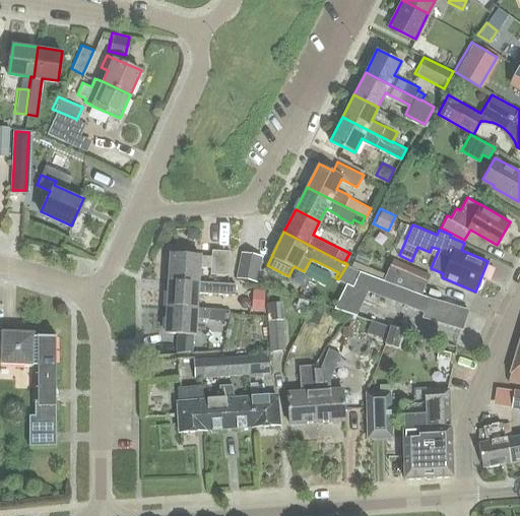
[(199,280),(200,265),(211,266),(210,272),(229,273),(231,249),(212,248),(211,255),(171,252),(169,278),(199,280)]
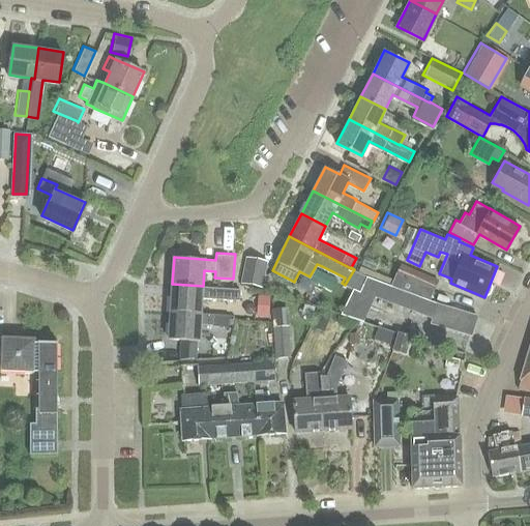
[(266,259),(243,255),(238,282),(261,286),(266,259)]
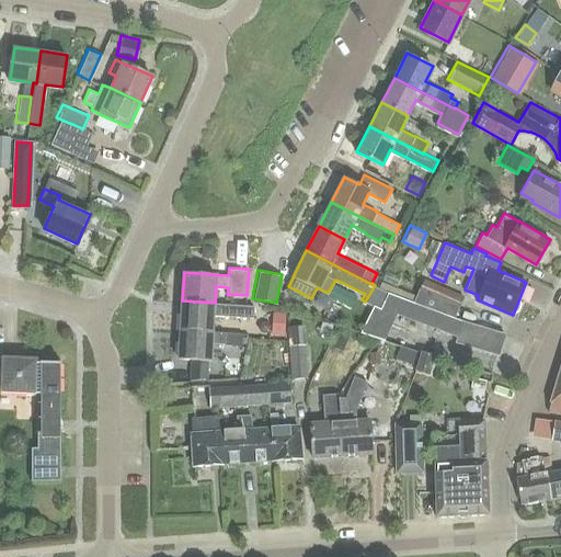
[(455,317),(464,295),(423,279),(413,300),(424,305),(455,317)]
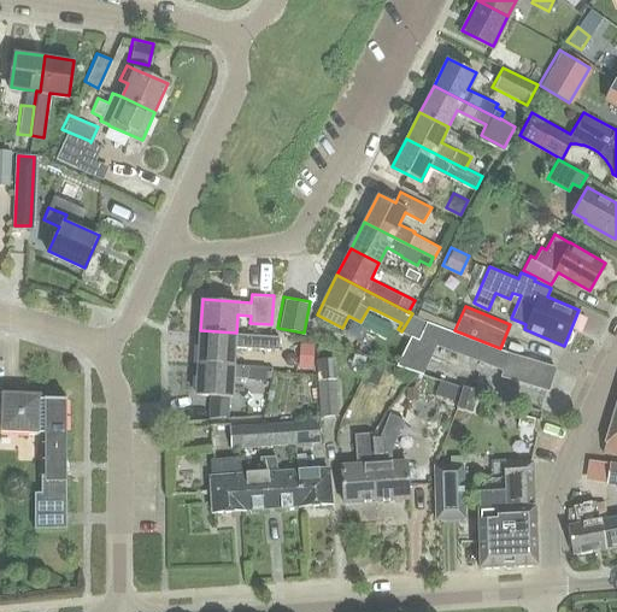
[(500,348),(466,335),(454,330),(424,319),(412,313),(401,331),(409,334),(394,364),(421,372),(434,343),(503,370),(500,375),(548,389),(556,365),(505,349),(500,348)]
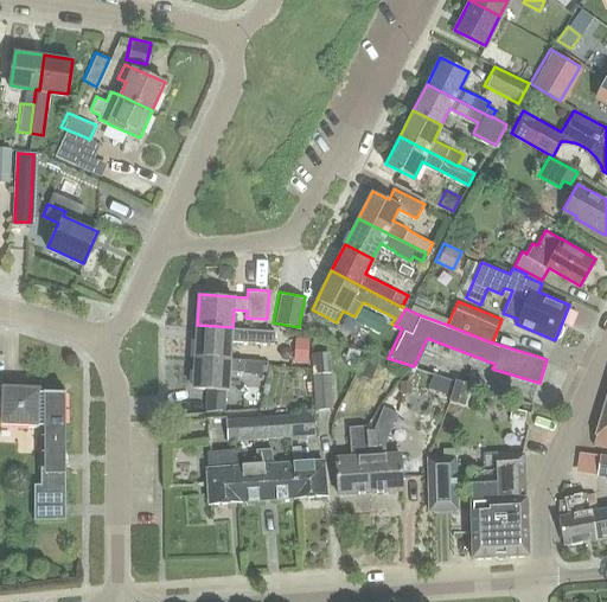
[(275,330),(232,327),(197,325),(195,356),(230,357),(231,339),(274,341),(275,330)]
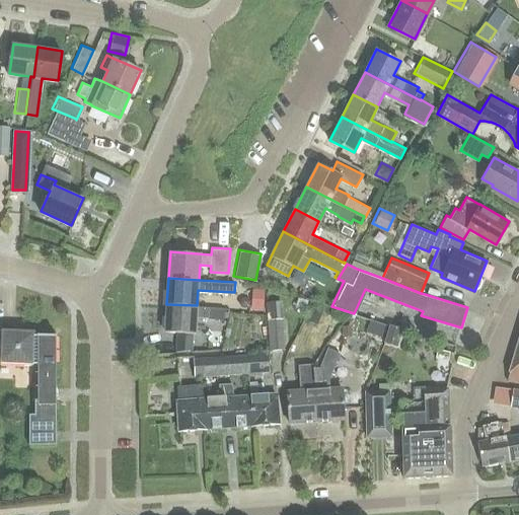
[(263,288),(250,287),(249,307),(261,308),(263,288)]
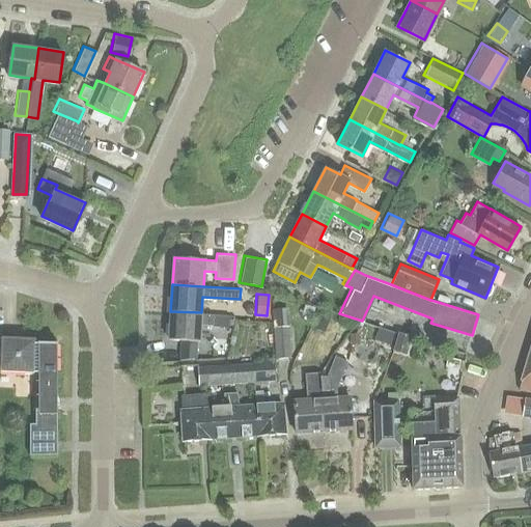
[(286,307),(274,308),(274,325),(287,324),(286,307)]
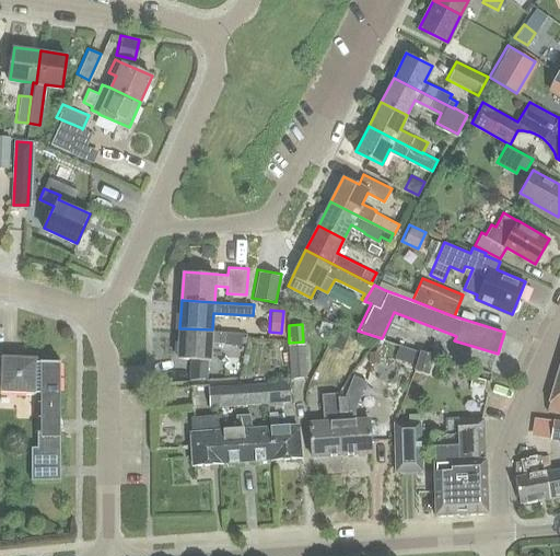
[(347,333),(335,327),(328,344),(340,349),(347,333)]
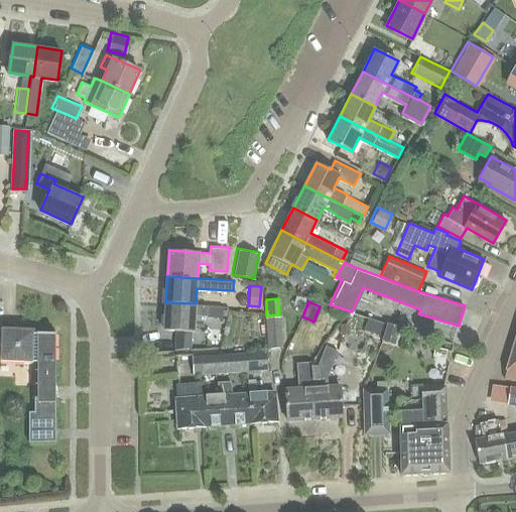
[(223,305),(196,303),(165,302),(164,329),(175,329),(192,330),(195,330),(196,314),(222,315),(223,305)]
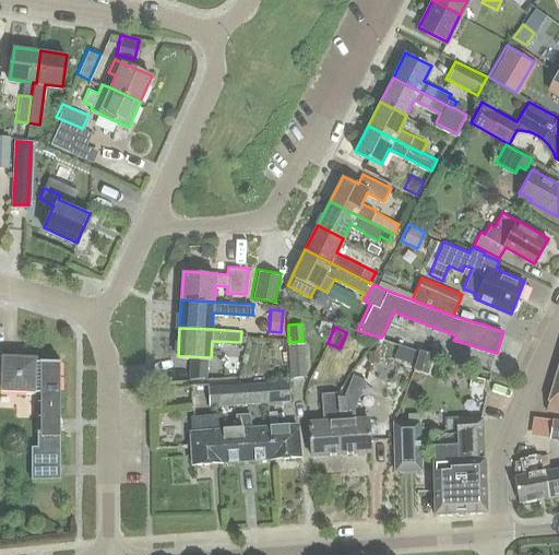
[(305,375),(302,341),(288,342),(286,343),(288,376),(305,375)]
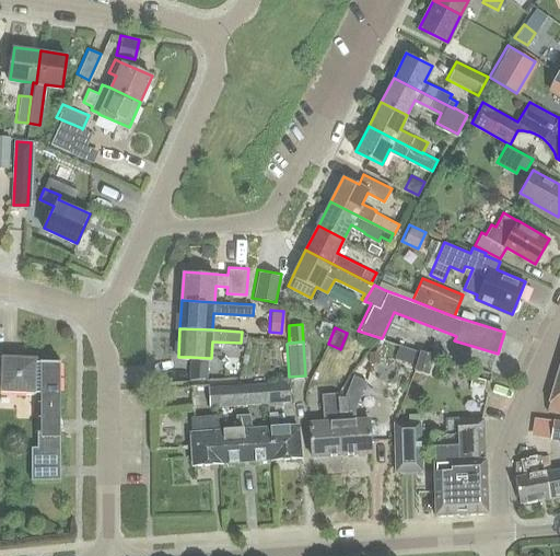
[(428,373),(433,354),(420,350),(415,369),(428,373)]
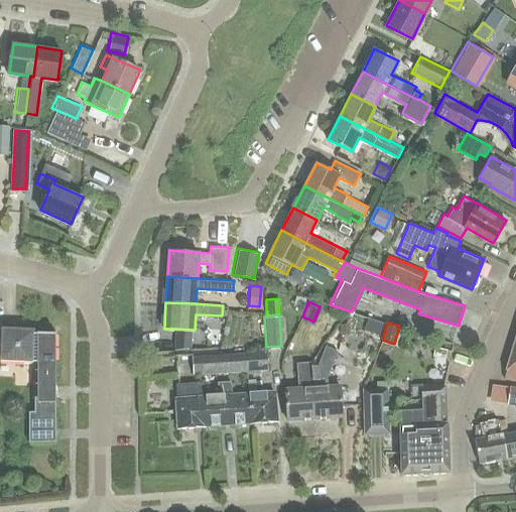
[(34,361),(34,333),(34,328),(1,327),(0,360),(34,361)]
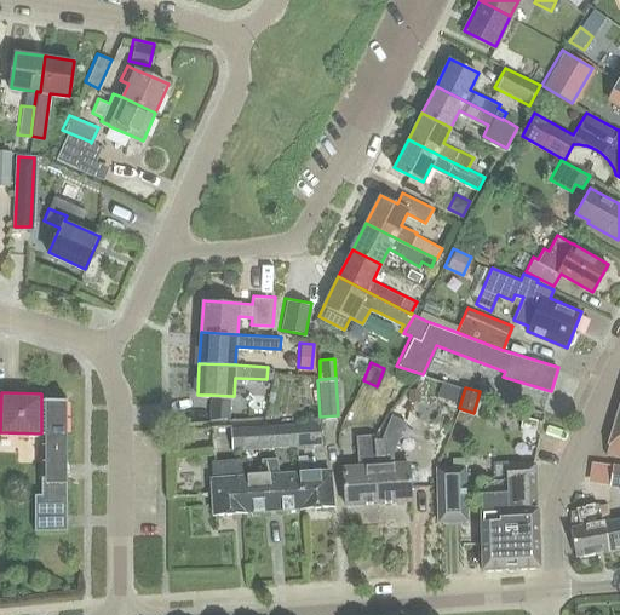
[(230,415),(231,396),(211,395),(210,418),(230,415)]
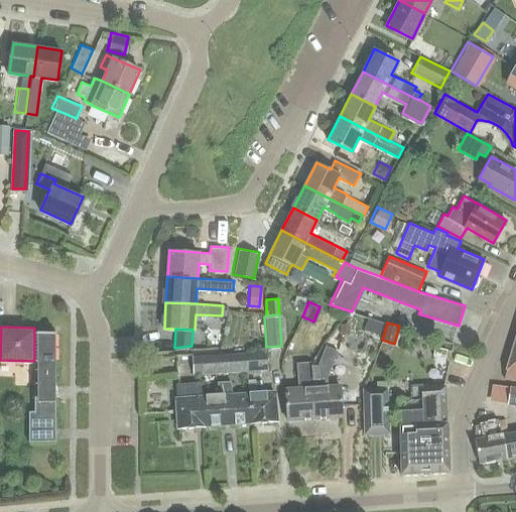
[(29,439),(55,439),(55,360),(51,360),(51,334),(34,333),(34,361),(34,410),(29,410),(29,439)]
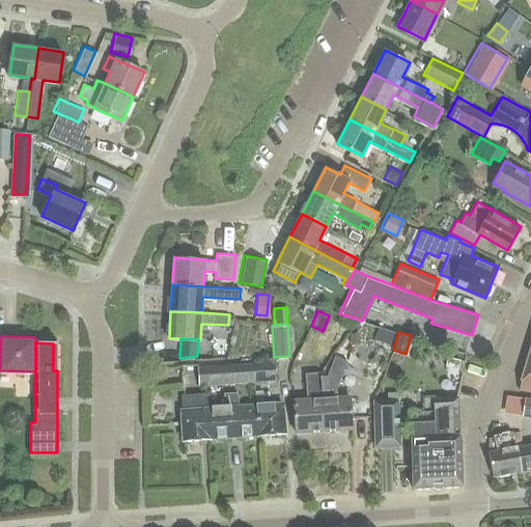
[(530,347),(520,387),(530,389),(530,347)]
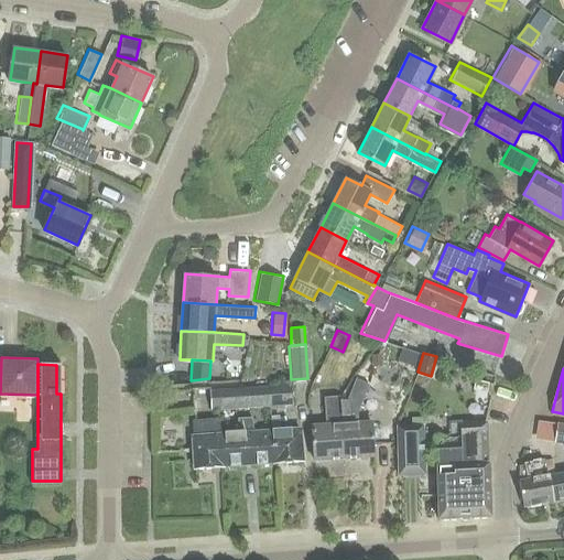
[(367,379),(354,372),(346,384),(359,391),(367,379)]
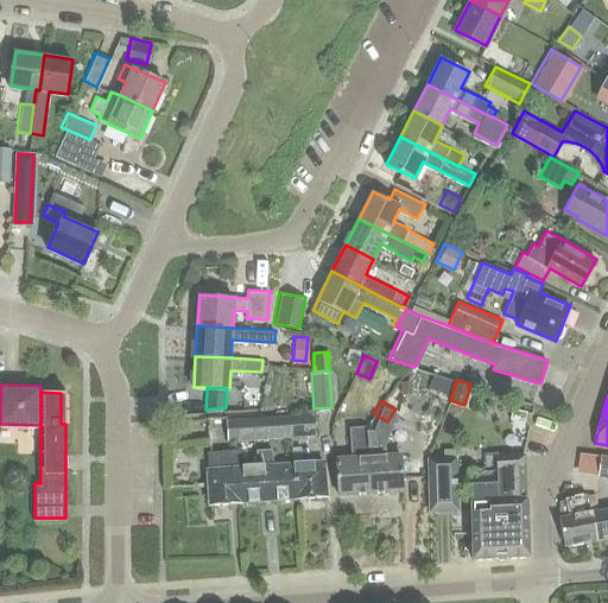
[(525,420),(527,410),(512,407),(510,418),(525,420)]
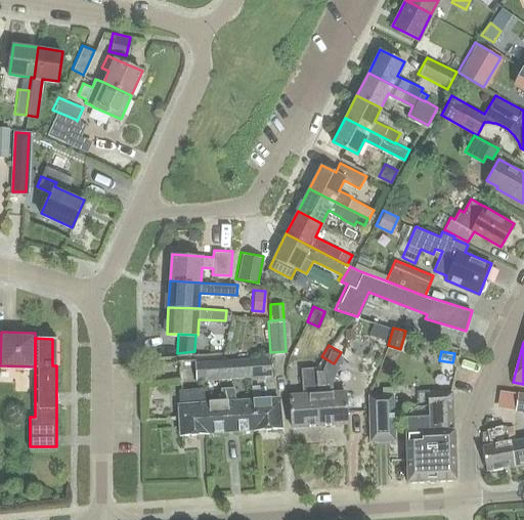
[(255,375),(272,374),(271,355),(254,357),(255,375)]
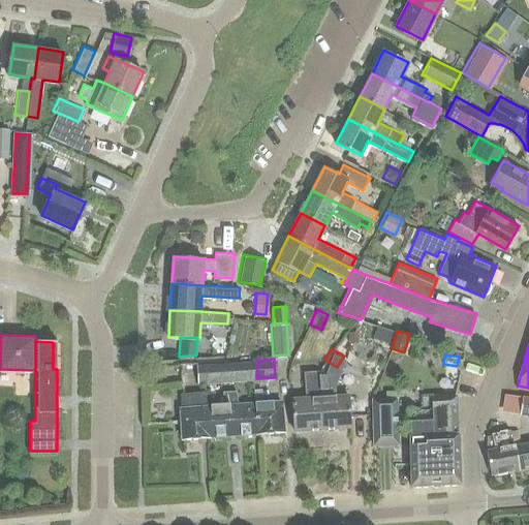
[(207,381),(257,378),(256,361),(206,364),(207,381)]
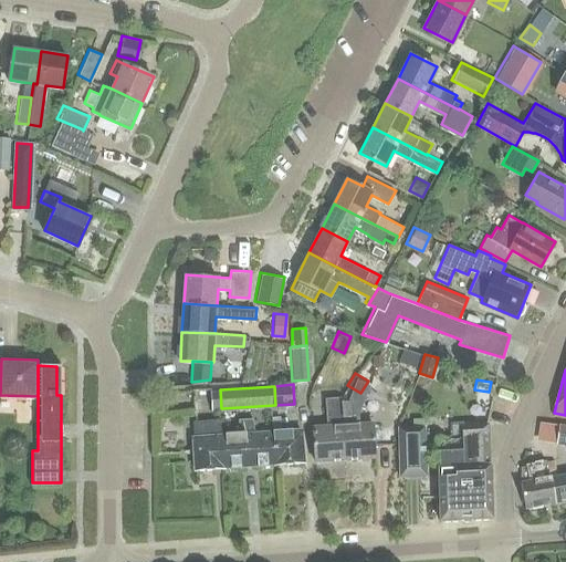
[(342,401),(341,401),(339,395),(323,396),(325,426),(313,426),(315,460),(345,458),(342,401)]
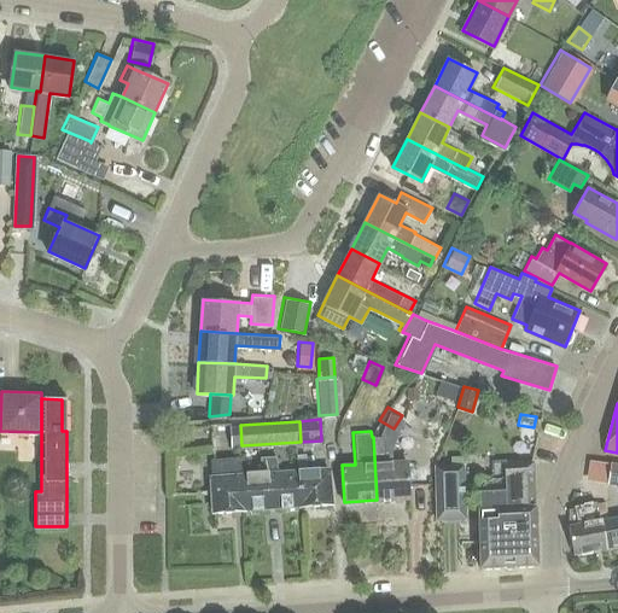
[(390,449),(385,449),(384,436),(373,437),(377,500),(409,497),(407,461),(391,461),(390,449)]
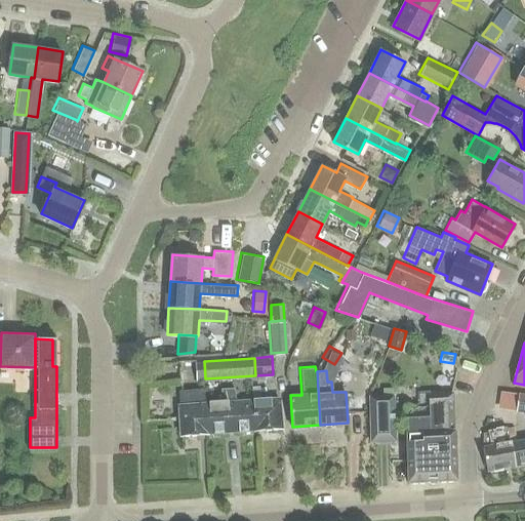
[(279,397),(260,398),(259,385),(252,386),(253,398),(254,398),(256,429),(281,427),(279,397)]
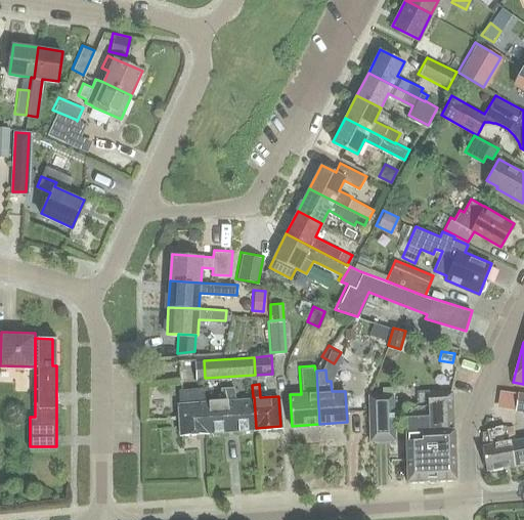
[(222,400),(205,401),(207,432),(256,428),(254,397),(253,397),(235,399),(234,386),(221,387),(222,400)]
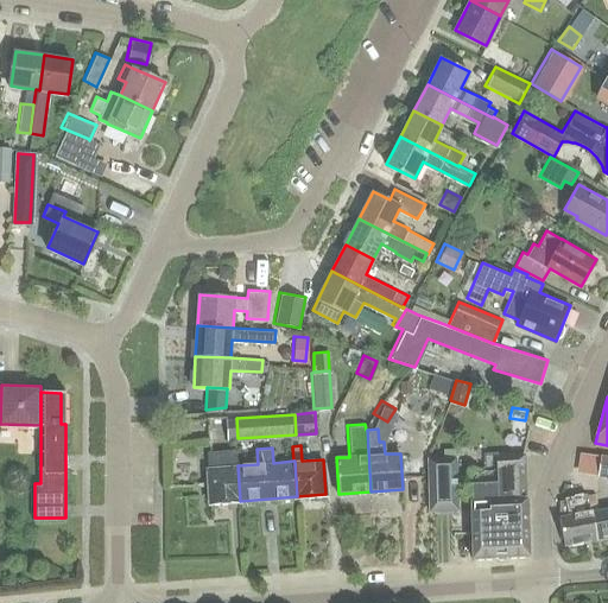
[(240,501),(238,465),(236,449),(208,451),(209,467),(208,468),(210,502),(240,501)]
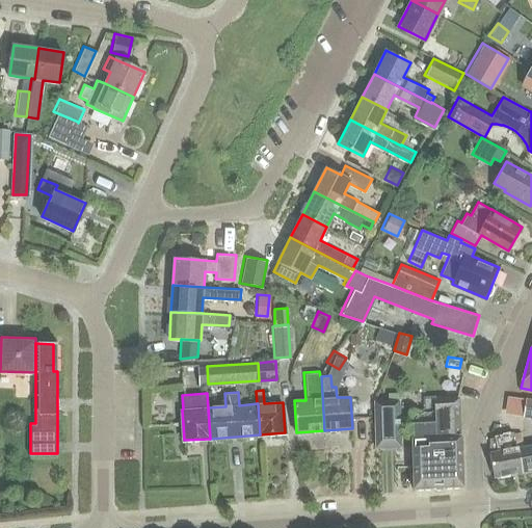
[(436,437),(455,436),(455,427),(460,427),(459,410),(457,410),(456,397),(425,398),(426,411),(413,412),(414,438),(436,437)]
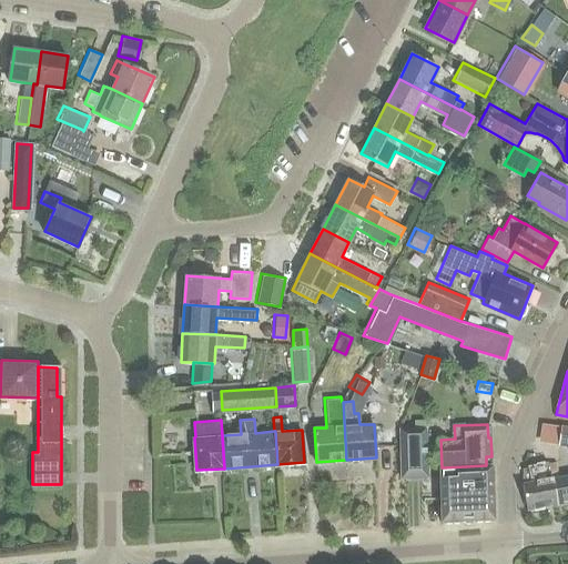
[(567,425),(563,424),(559,443),(567,444),(567,474),(553,477),(557,503),(567,501),(567,425)]
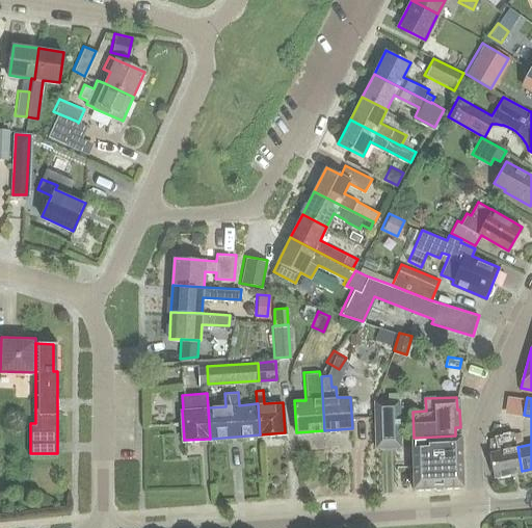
[(376,447),(401,446),(399,399),(374,400),(376,447)]
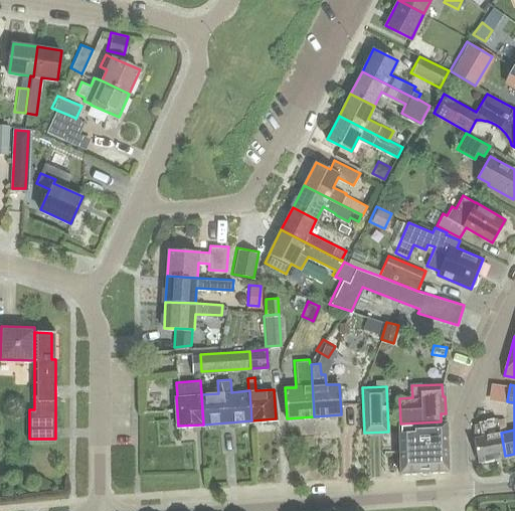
[(505,456),(501,433),(499,433),(496,417),(473,422),(472,430),(478,462),(505,456)]
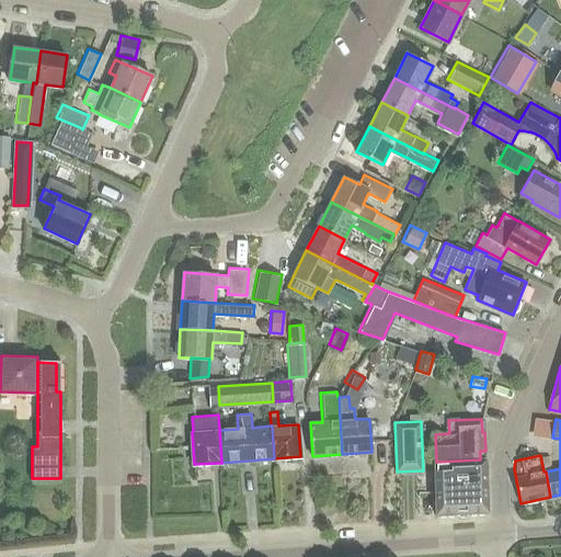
[(470,487),(488,486),(487,459),(480,459),(460,461),(461,476),(469,475),(470,487)]
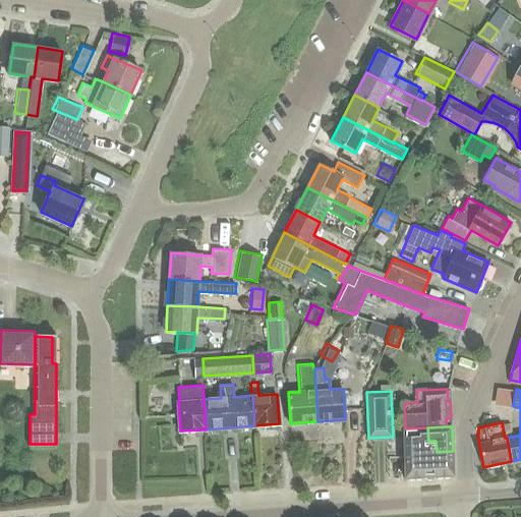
[(436,441),(428,442),(427,427),(405,428),(404,428),(405,478),(453,475),(453,451),(437,452),(436,441)]
